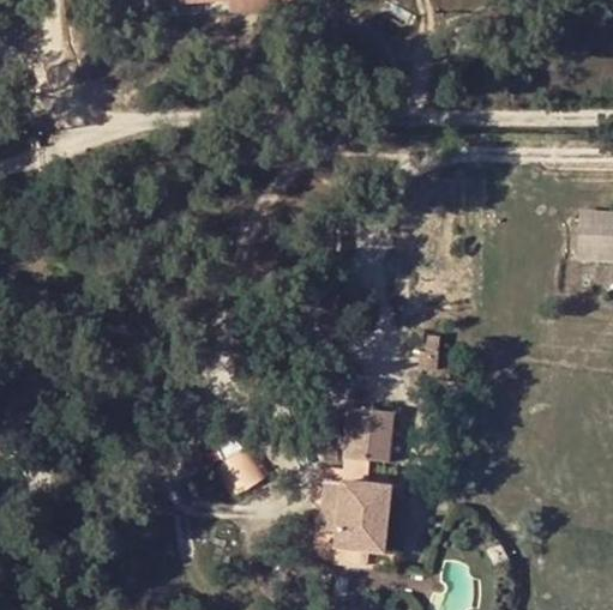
[(612,221),(581,221),(580,260),(612,261),(612,221)]
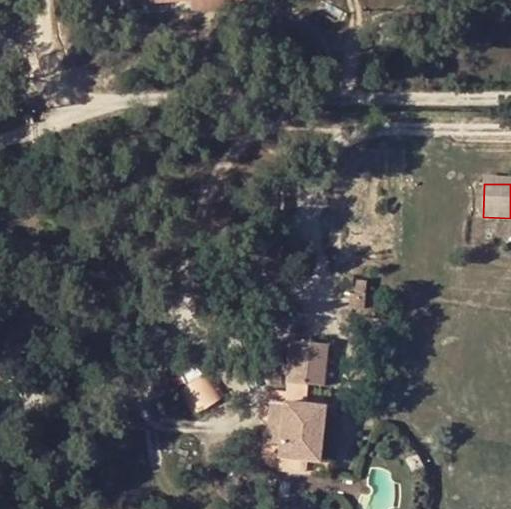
[(327,346),(291,345),(287,383),(325,385),(327,346)]
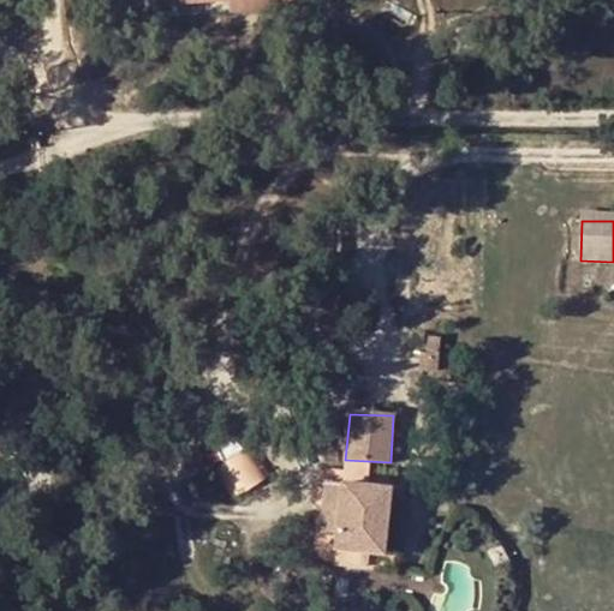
[(250,449),(215,468),(233,497),(270,478),(250,449)]
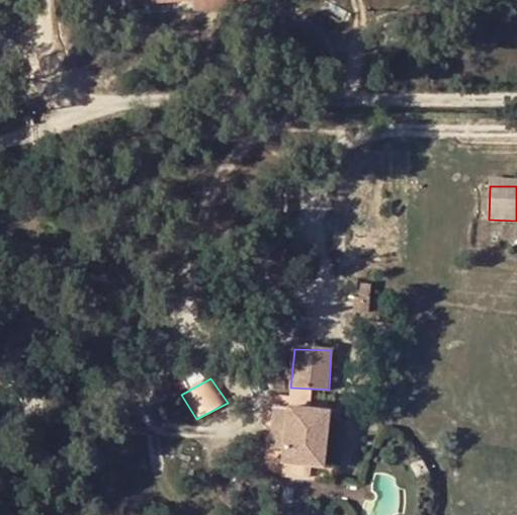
[(288,431),(288,450),(287,466),(325,468),(328,414),(276,411),(275,430),(288,431)]
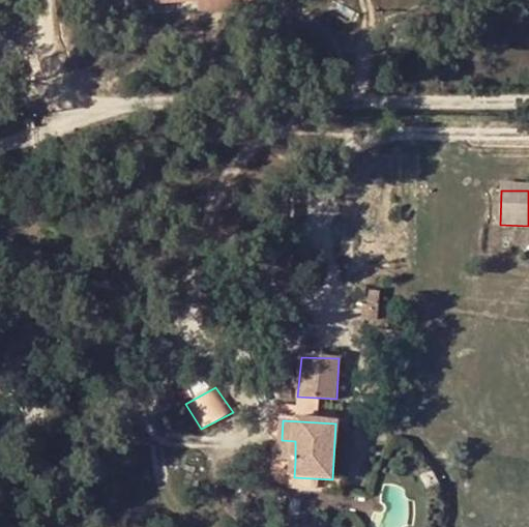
[(295,441),(282,440),(280,460),(295,461),(295,441)]
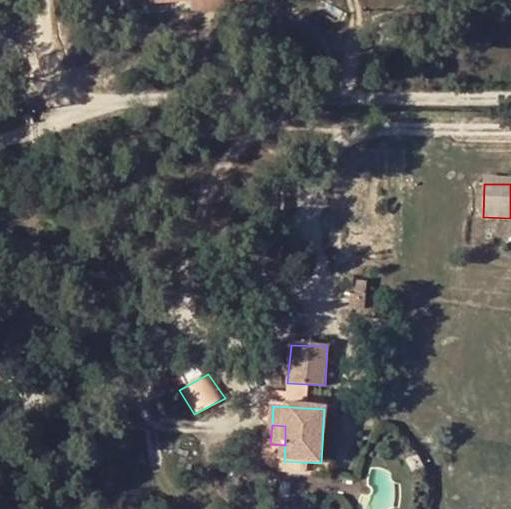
All buildings are outlined.
